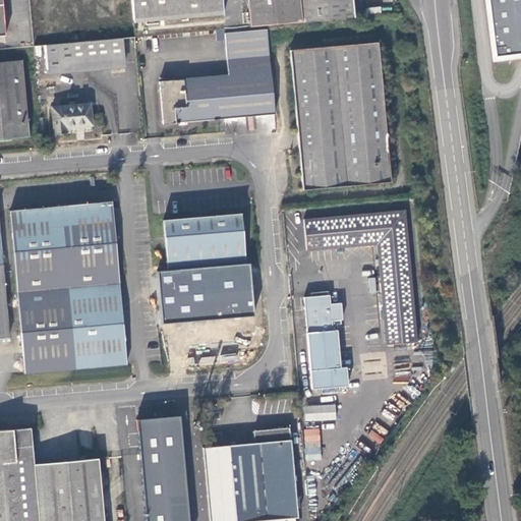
[(130,0),(133,22),(223,14),(221,0),(130,0)]
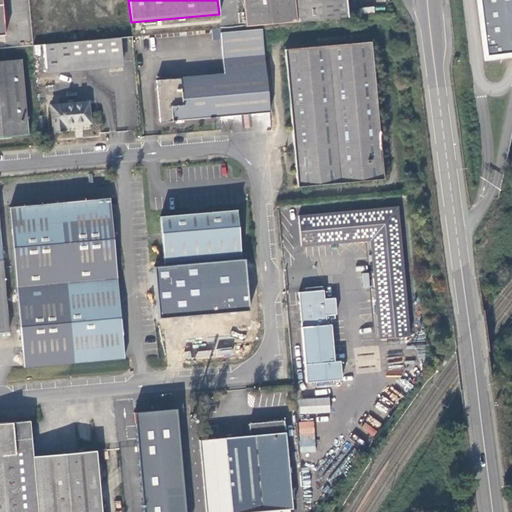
[(345,0),(242,0),(245,26),(347,17),(345,0)]
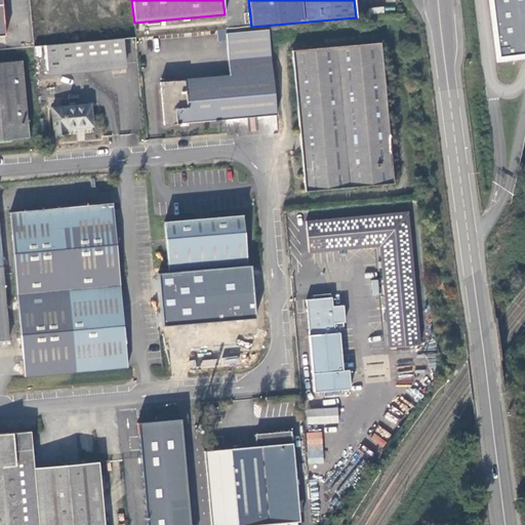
[(524,0),(488,0),(495,57),(524,53),(524,0)]
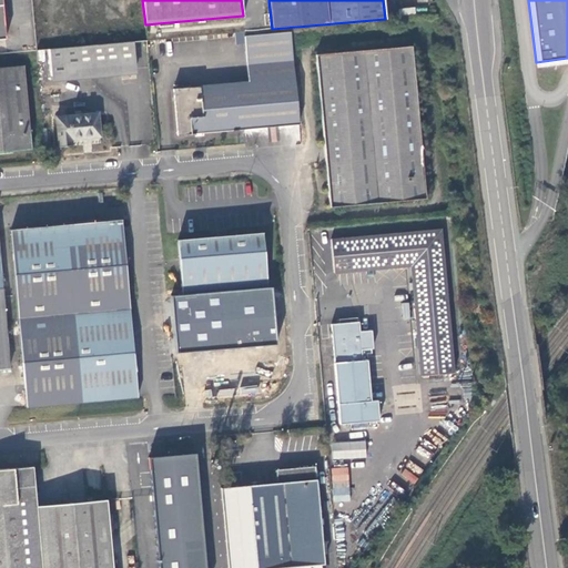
[(243,32),(159,40),(159,51),(244,43),(243,32)]
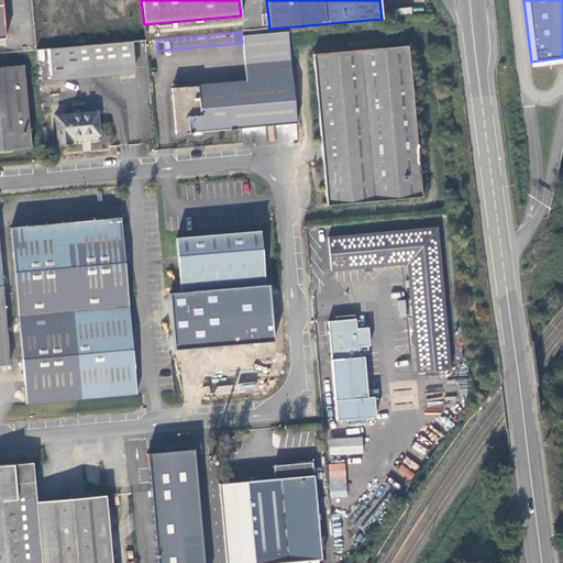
[(190,132),(296,123),(291,74),(289,45),(288,32),(242,36),(246,81),(172,89),(176,134),(189,133),(190,132)]
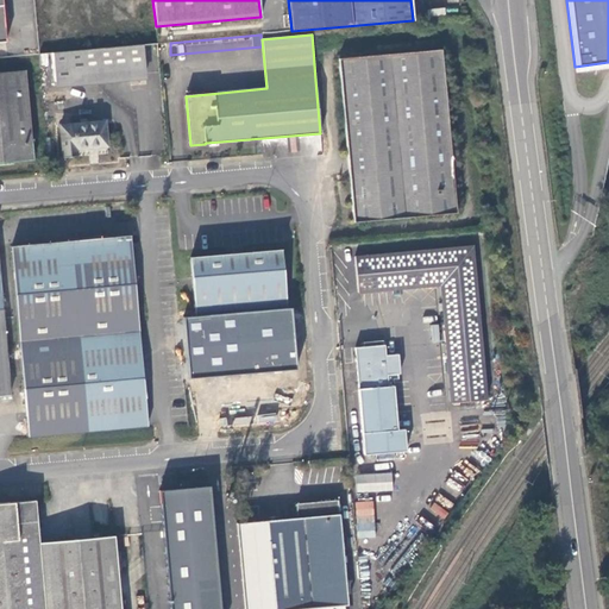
[(145,75),(143,45),(127,46),(52,54),(56,83),(145,75)]
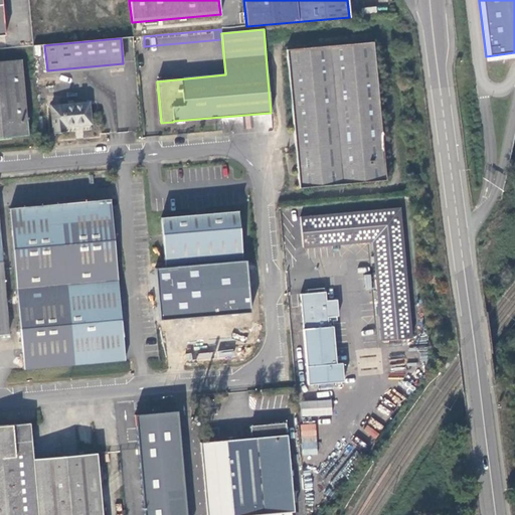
[(265,41),(267,67),(273,66),(271,41),(265,41)]
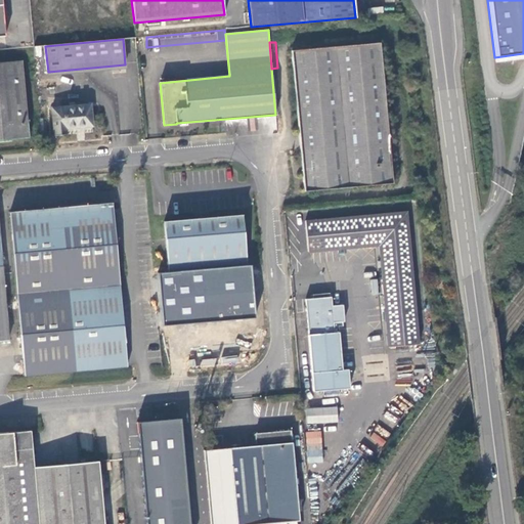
[(380,44),(292,51),(304,192),(393,184),(380,44)]
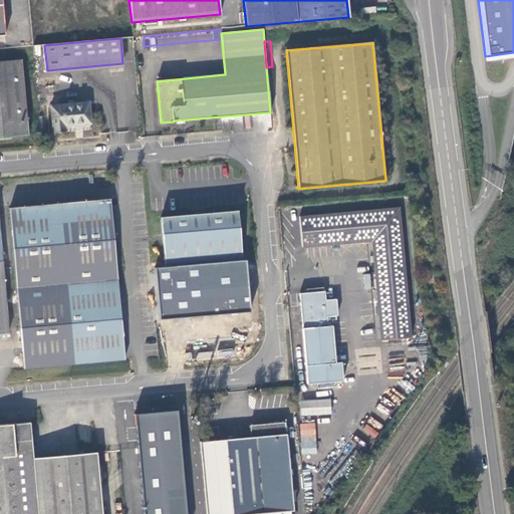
[(21,60),(0,61),(0,138),(28,135),(21,60)]
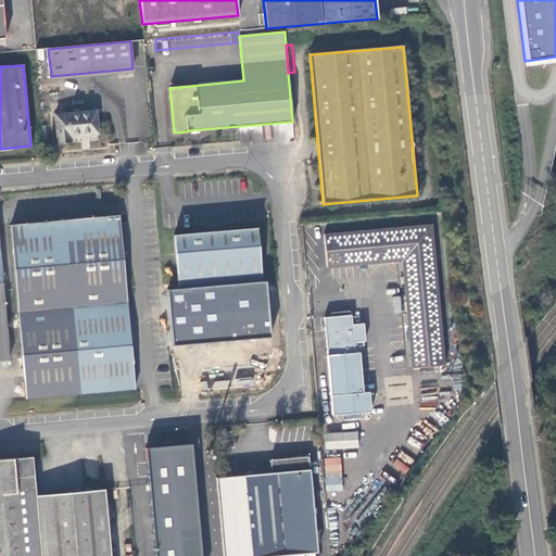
[(134,73),(133,68),(51,76),(51,80),(99,76),(134,73)]
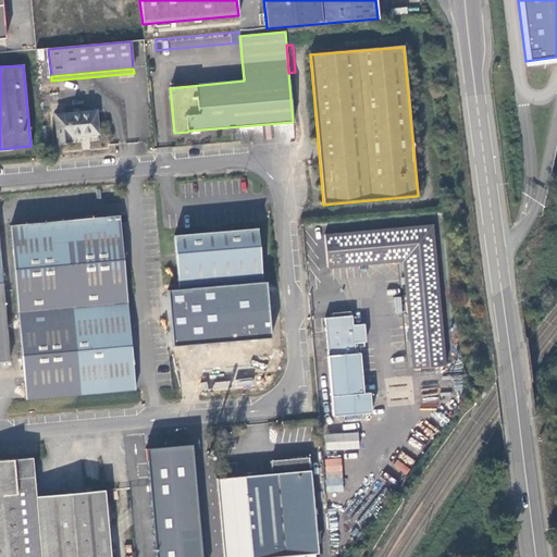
[(96,112),(56,115),(58,145),(71,144),(71,137),(99,134),(96,112)]
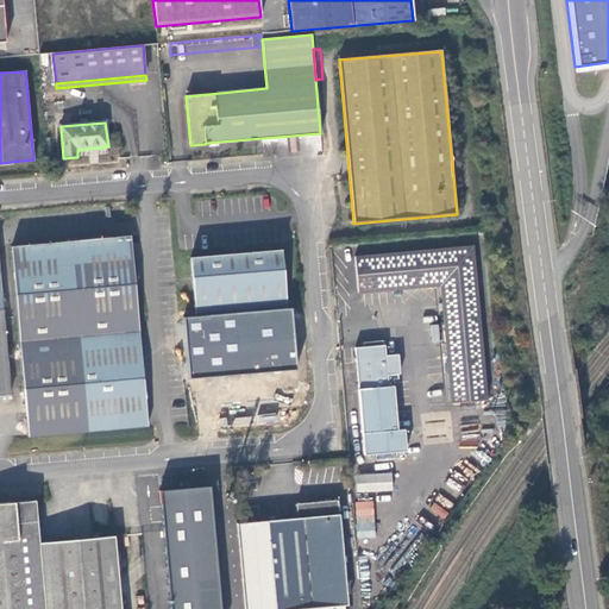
[(189,239),(196,316),(256,312),(287,308),(280,231),(236,234),(189,239)]
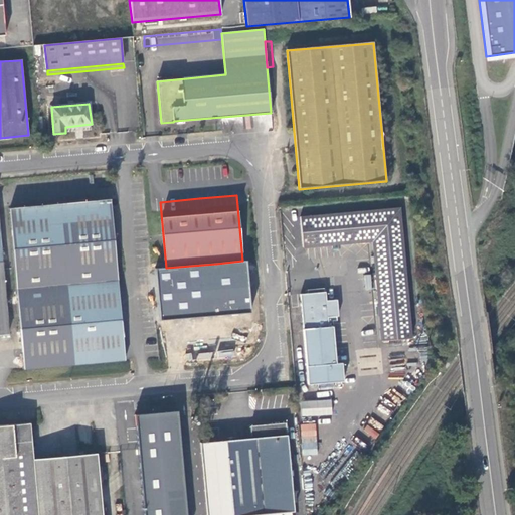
[(9,209),(24,369),(100,362),(97,323),(103,323),(121,321),(118,282),(111,199),(81,202),(21,207),(9,209)]
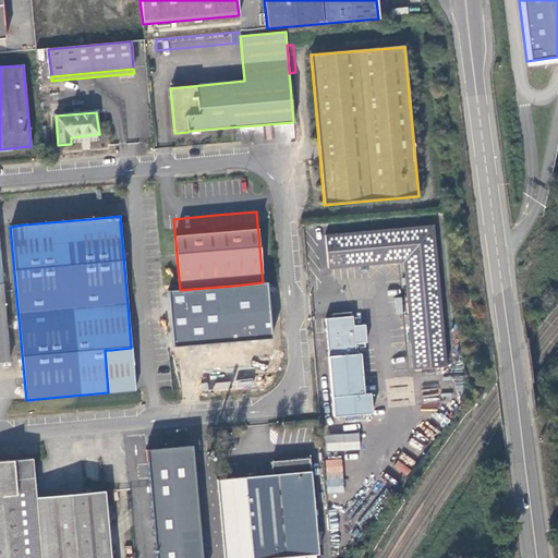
[(433,227),(324,237),(327,268),(402,262),(412,371),(445,367),(433,227)]
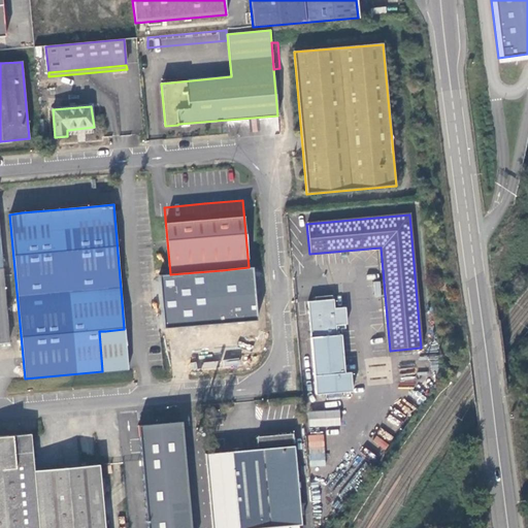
[(0,343),(9,343),(0,251),(0,343)]
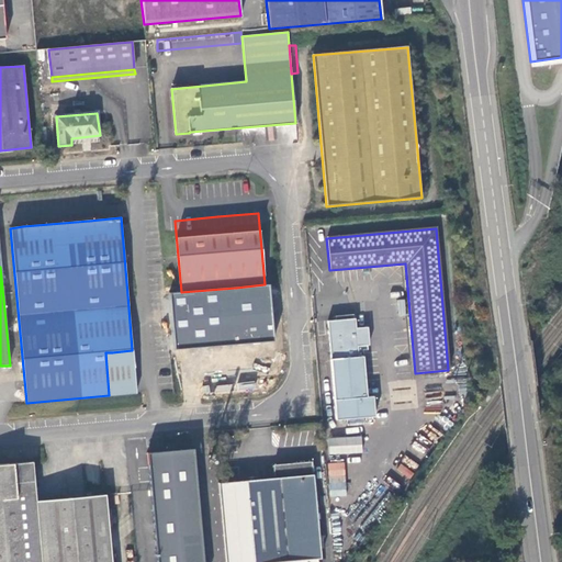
[(236,288),(181,292),(184,334),(235,329),(237,344),(240,344),(243,364),(253,372),(260,362),(259,341),(251,343),(250,327),(239,328),(236,288)]
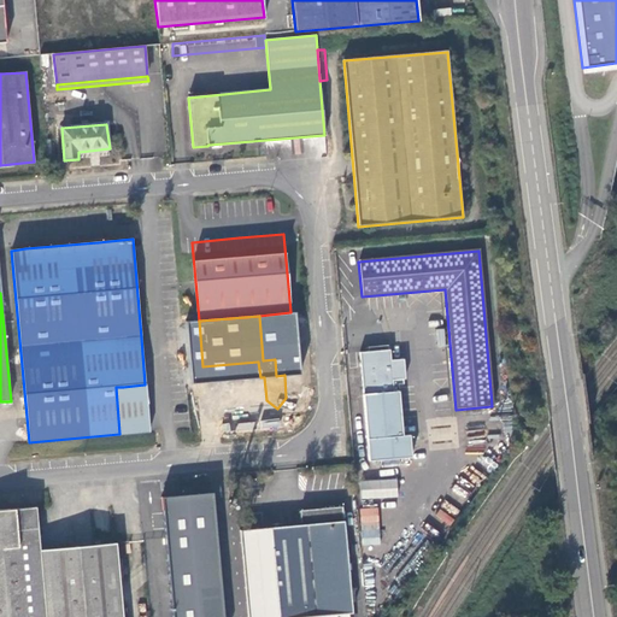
[(369,352),(359,353),(369,460),(411,458),(410,435),(403,436),(398,385),(404,385),(404,380),(406,380),(404,359),(391,360),(391,351),(388,351),(388,346),(369,347),(369,352)]
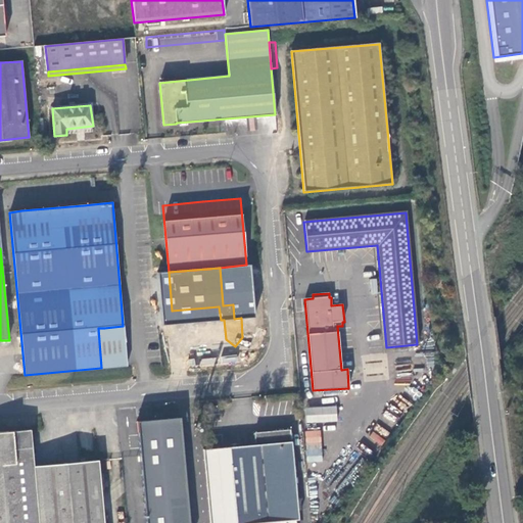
[(101,368),(127,366),(123,326),(104,328),(98,328),(101,368)]
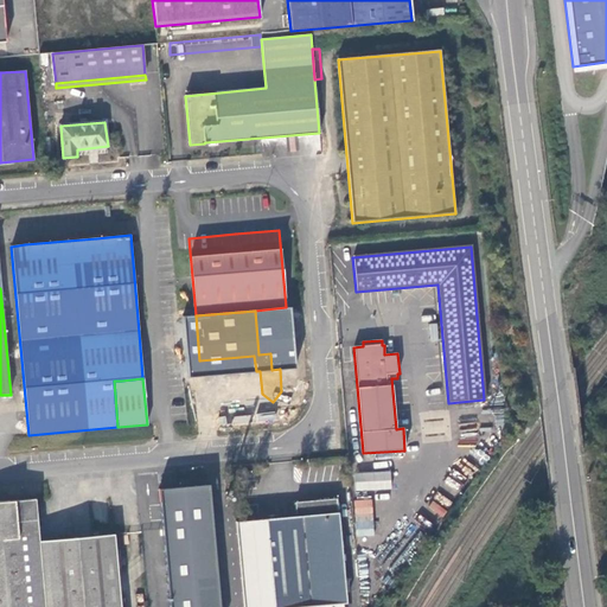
[(355,473),(355,489),(390,490),(391,473),(355,473)]
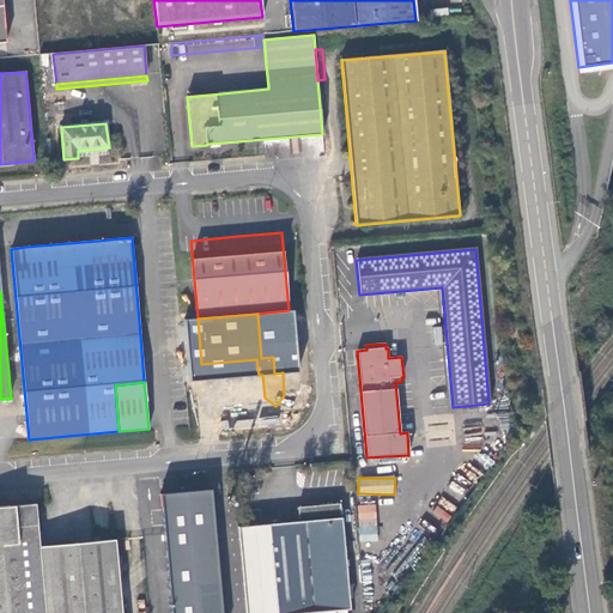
[(222,612),(210,489),(156,495),(159,535),(165,612),(222,612)]
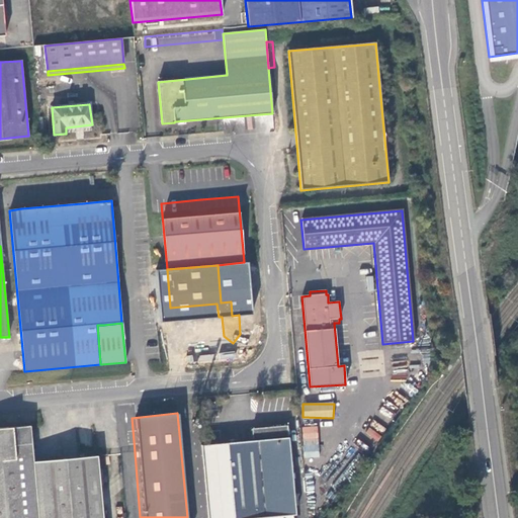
[(0,517),(75,517),(70,458),(33,461),(29,426),(2,429),(0,428),(0,517)]
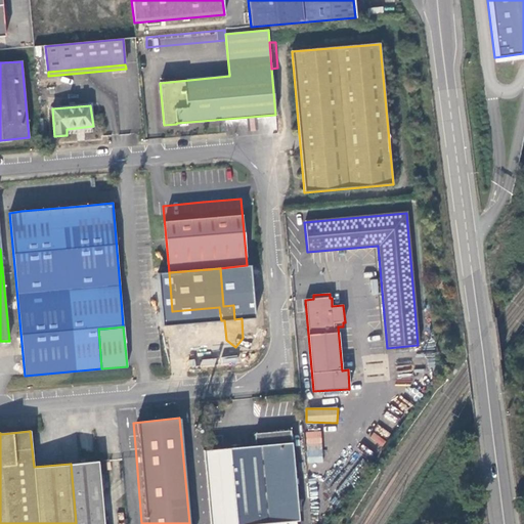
[(219,448),(204,450),(210,523),(296,523),(296,521),(299,521),(291,431),(255,434),(256,446),(219,448)]
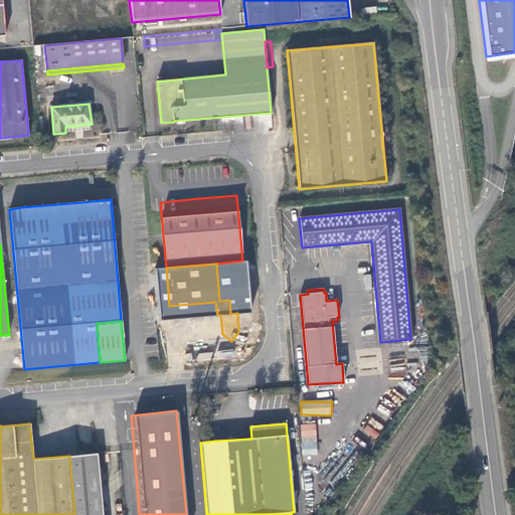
[(315,423),(300,424),(303,455),(318,454),(315,423)]
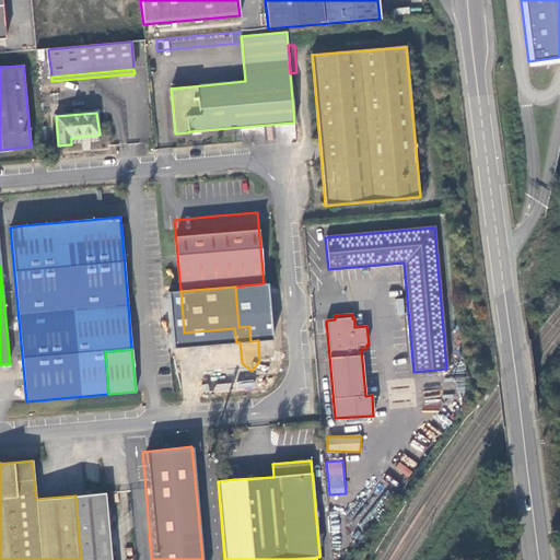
[(76,496),(81,559),(111,559),(105,492),(76,496)]
